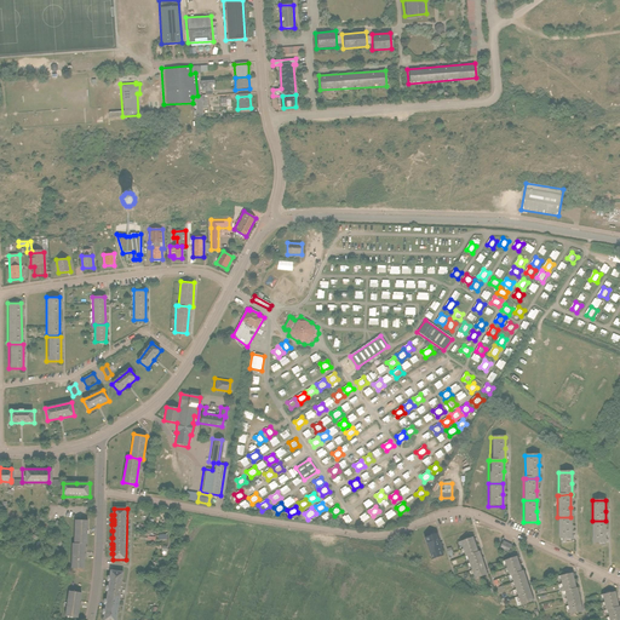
[(389,520),(396,515),(392,509),(385,514),(389,520)]
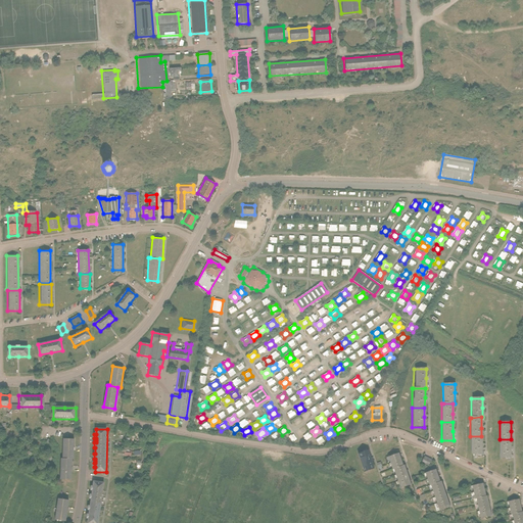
[(306,440),(313,437),(310,432),(303,436),(306,440)]
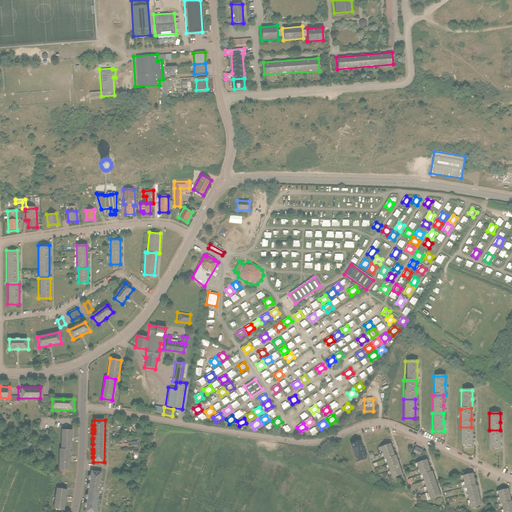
[(315,427),(310,430),(313,435),(319,432),(315,427)]
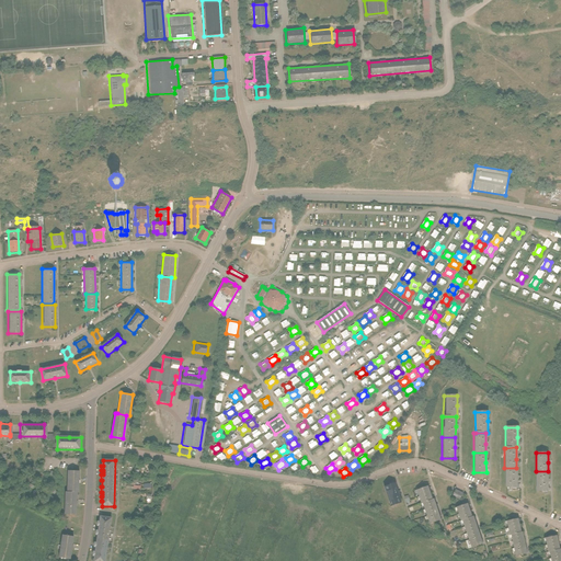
[(516,478),(516,468),(504,468),(504,488),(516,488),(516,478)]
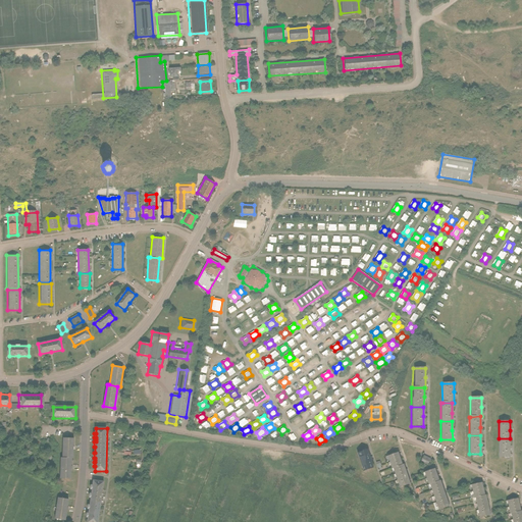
[(73,438),(63,438),(62,458),(71,459),(73,459),(73,448),(73,438)]
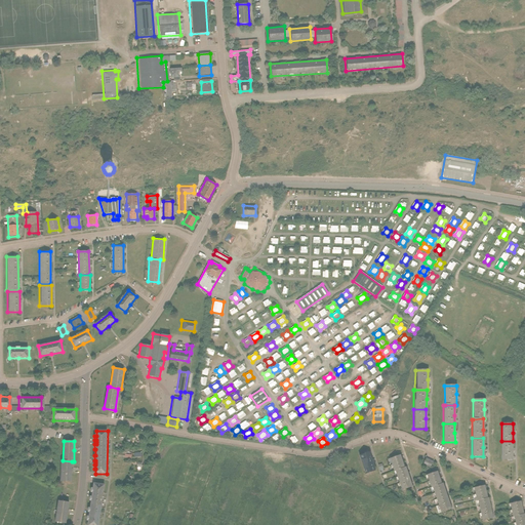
[(513,441),(501,441),(501,459),(513,459),(513,449),(513,441)]
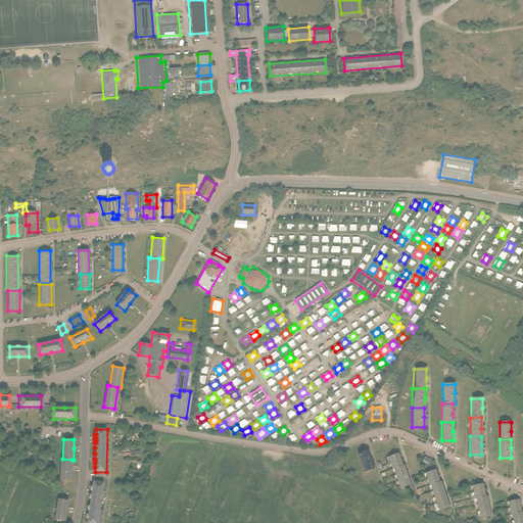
[(358,454),(364,473),(372,470),(367,452),(358,454)]
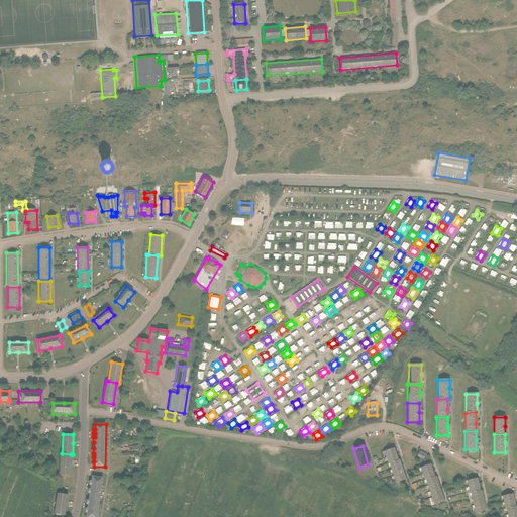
[(392,448),(382,452),(384,459),(395,455),(392,448)]
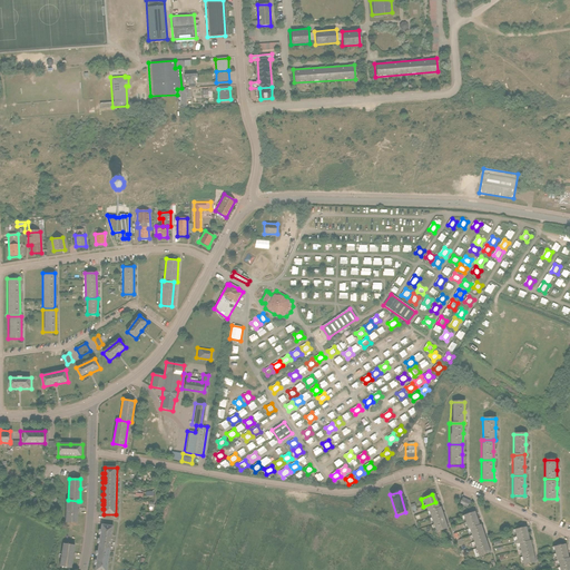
[(468,509),(470,503),(461,499),(458,504),(468,509)]
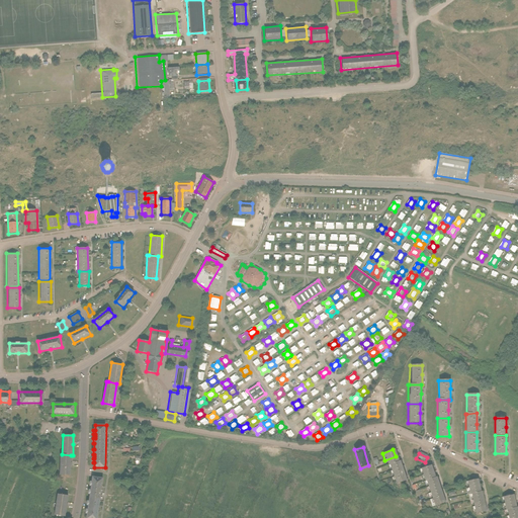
[(59,475),(71,476),(71,463),(71,455),(62,454),(60,454),(59,475)]
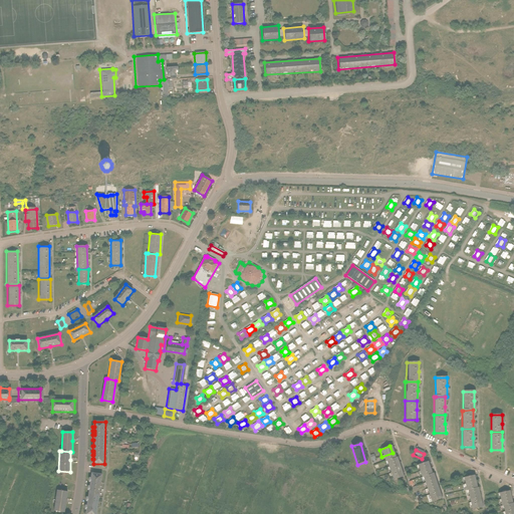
[(393,453),(381,457),(383,463),(386,462),(395,459),(393,453)]
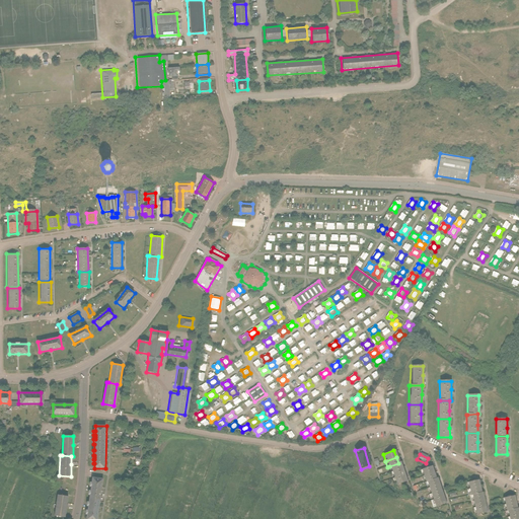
[(398,463),(389,466),(391,473),(401,469),(399,463),(398,463)]
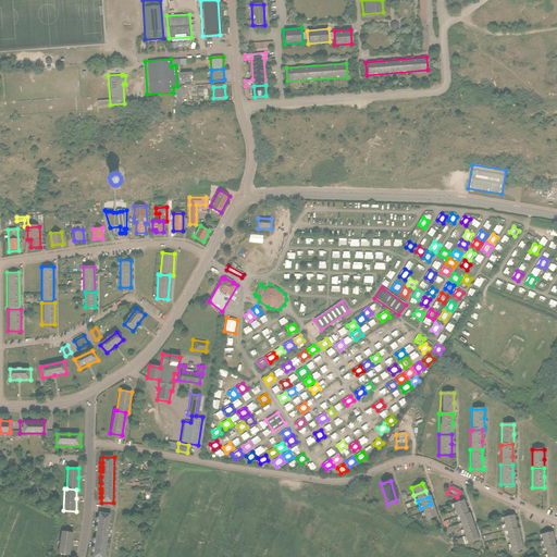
[(462,503),(452,506),(454,512),(465,509),(462,503)]
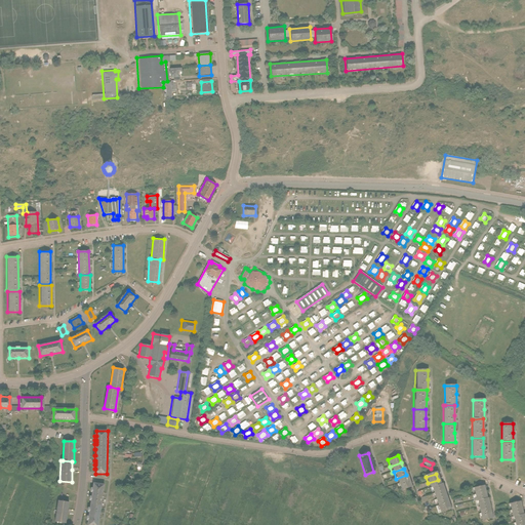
[(406,475),(396,479),(398,485),(408,482),(406,475)]
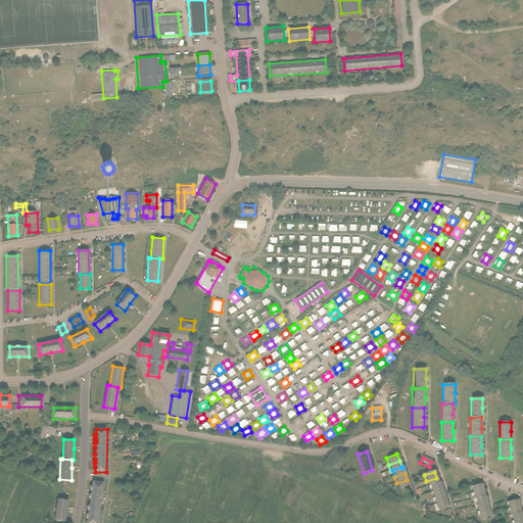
[(436,478),(426,481),(428,487),(429,486),(438,483),(436,478)]
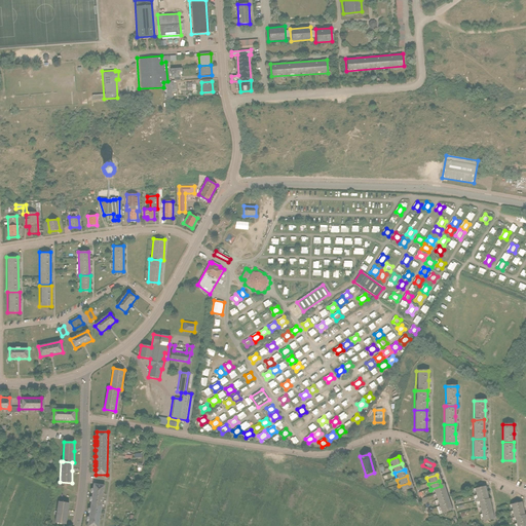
[(409,483),(399,486),(401,492),(412,489),(409,483)]
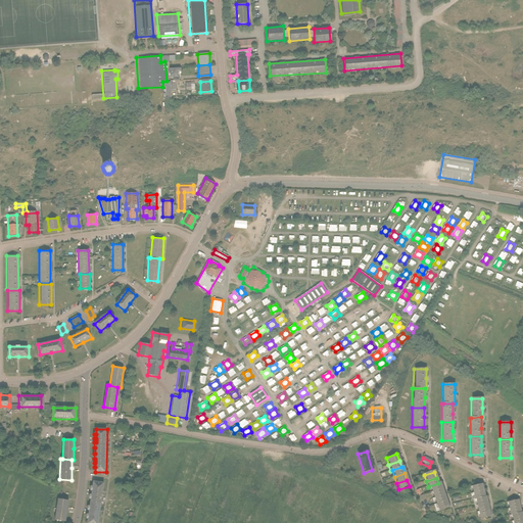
[(88,522),(99,522),(105,482),(94,481),(93,486),(92,486),(91,491),(92,491),(92,493),(92,494),(91,494),(90,500),(91,500),(90,507),(89,506),(88,511),(90,511),(90,513),(89,515),(88,515),(87,519),(89,519),(88,522)]
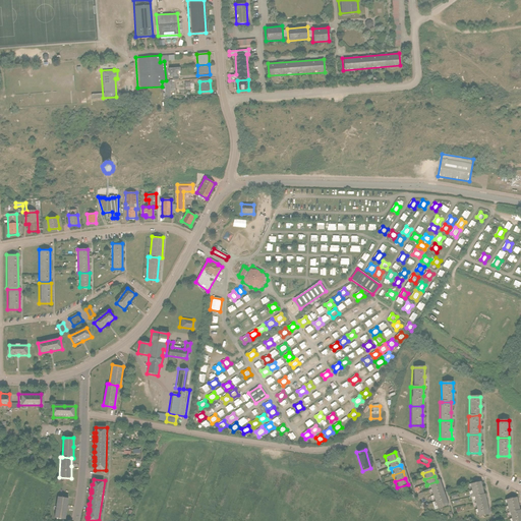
[(437,481),(427,484),(429,491),(441,488),(439,481),(437,481)]
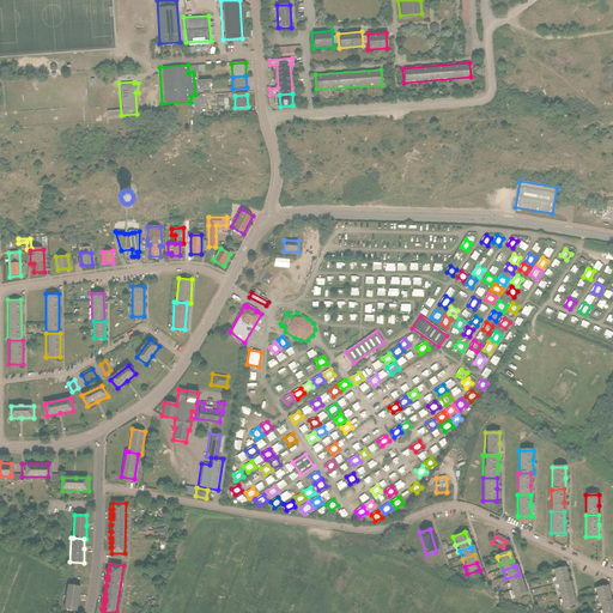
[(519,575),(505,578),(508,586),(521,582),(519,575)]
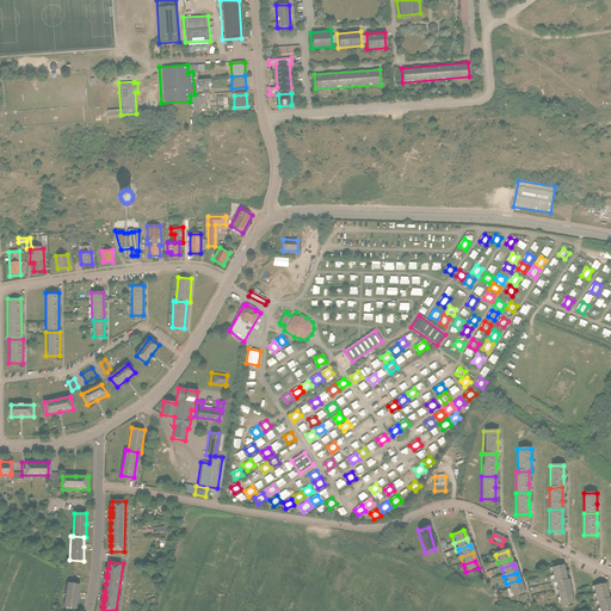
[(519,580),(506,584),(508,591),(522,587),(519,580)]
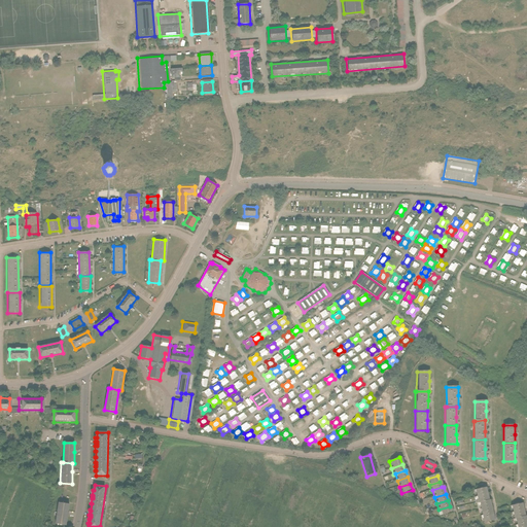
[(488,500),(479,502),(480,510),(491,507),(489,500),(488,500)]
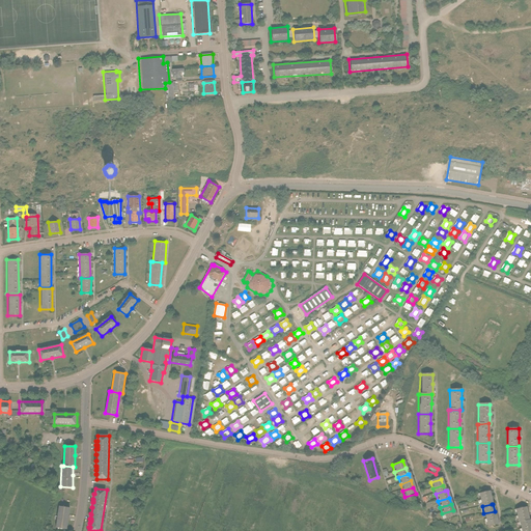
[(56,528),(67,529),(68,518),(70,508),(59,507),(56,528)]
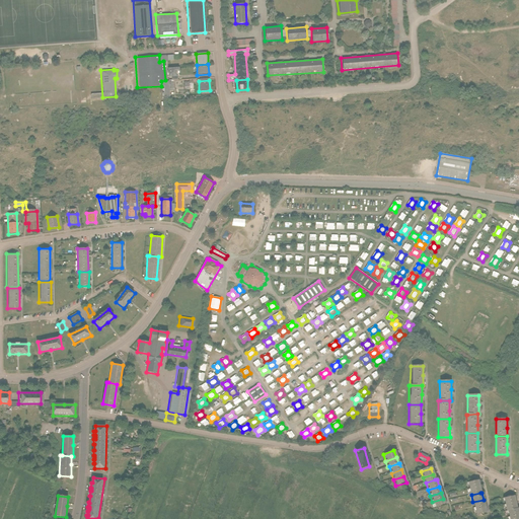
[(503,499),(504,505),(515,503),(514,497),(503,499)]
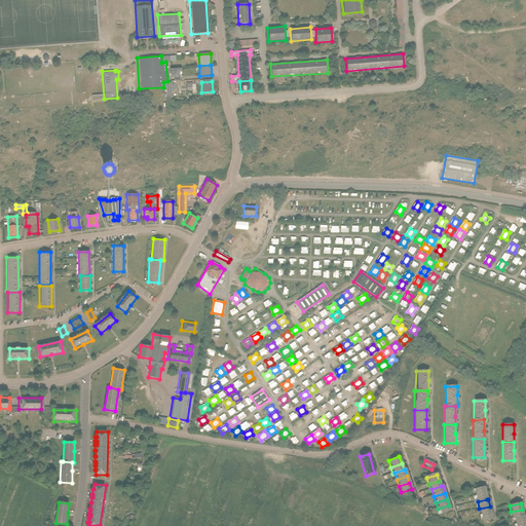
[(449,505),(438,509),(440,515),(451,512),(449,505)]
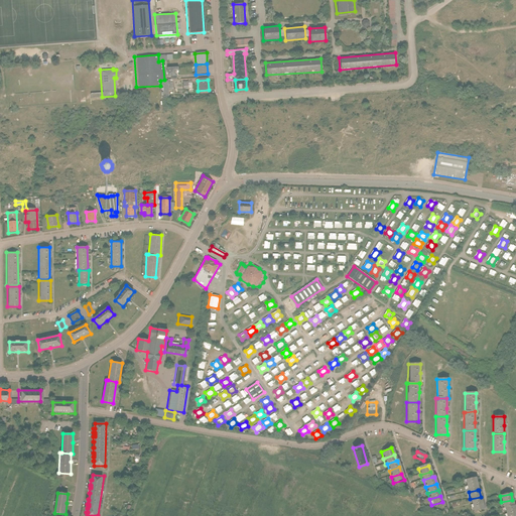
[(481,497),(470,499),(471,506),(482,504),(481,497)]
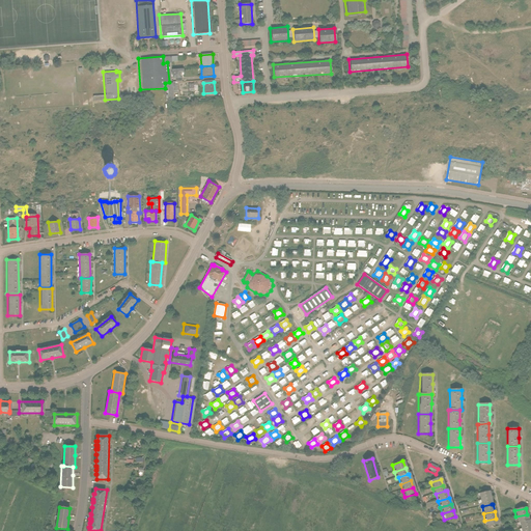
[(528,521),(527,514),(515,516),(516,523),(518,523),(528,521)]
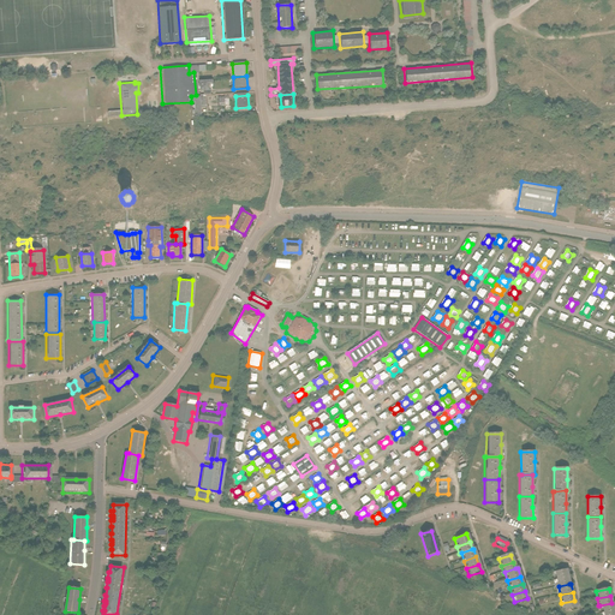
[(574,601),(561,603),(563,611),(575,609),(574,601)]
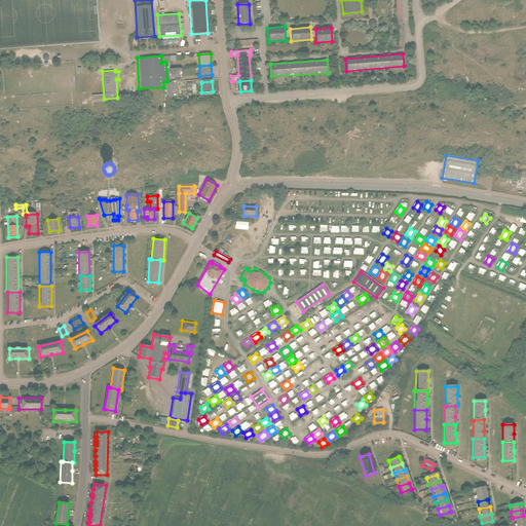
[(513,518),(515,525),(525,523),(524,516),(523,516),(513,518)]
